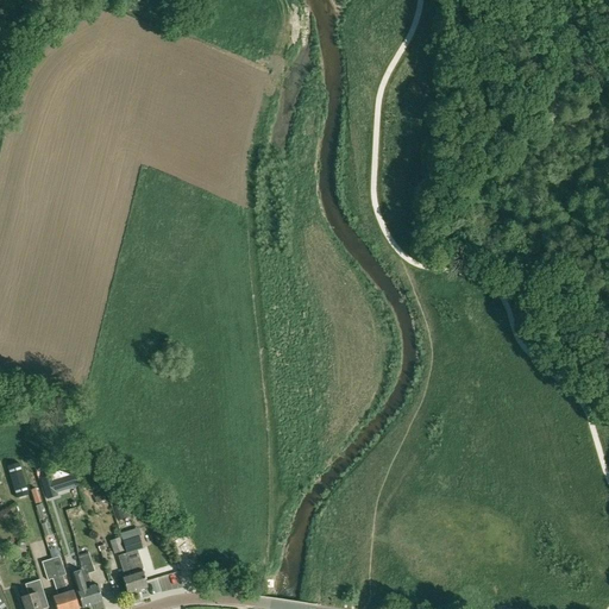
[(0,476),(7,504),(14,502),(4,460),(0,460),(0,476)]
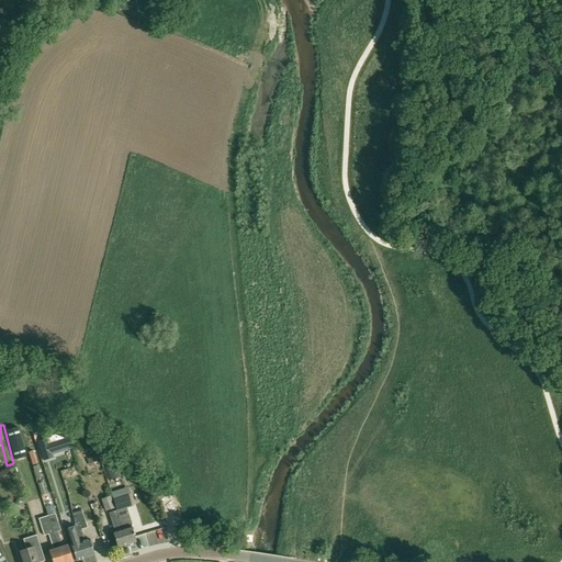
[(15,426),(6,429),(14,459),(25,456),(15,426)]
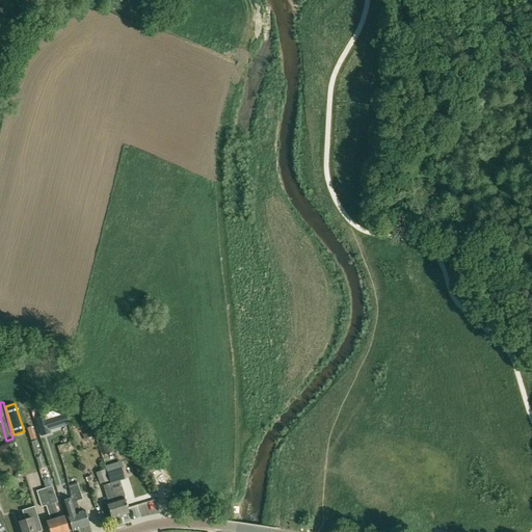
[(51,410),(34,416),(41,434),(50,431),(49,428),(56,426),(51,410)]
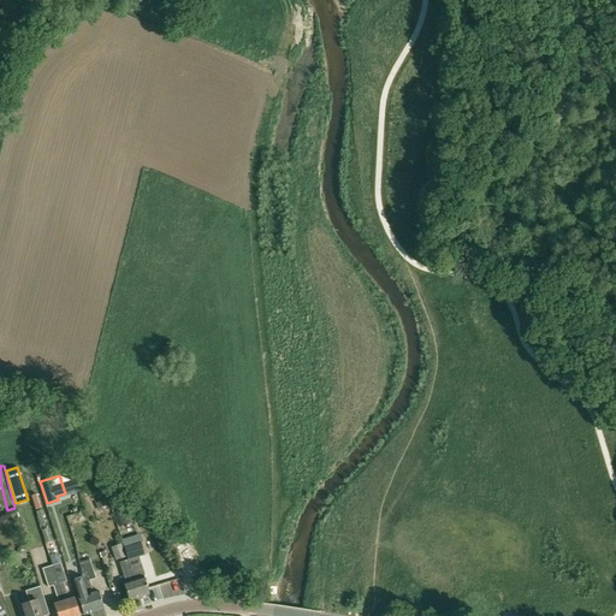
[(125,510),(116,514),(119,527),(130,523),(125,510)]
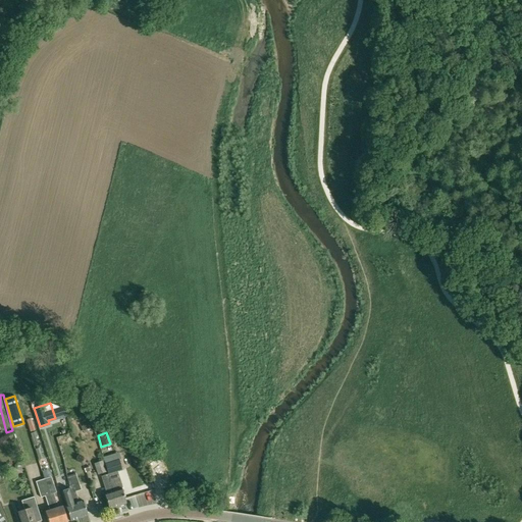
[(69,433),(56,437),(59,446),(72,441),(69,433)]
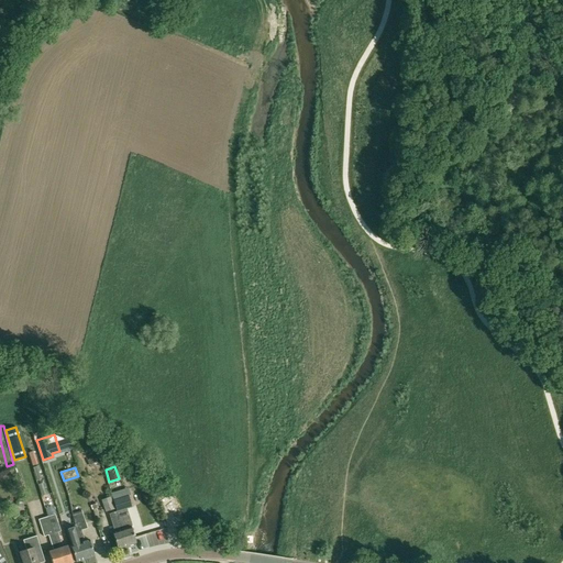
[(132,507),(129,496),(132,496),(130,488),(111,494),(117,510),(118,518),(128,549),(130,548),(130,545),(136,543),(131,526),(128,527),(122,510),(132,507)]
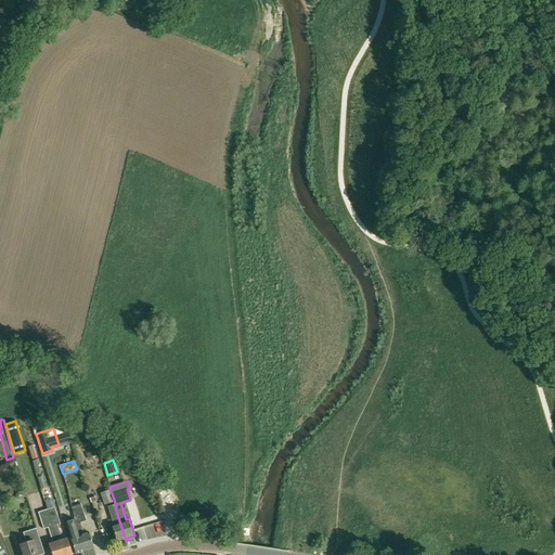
[(100,493),(104,505),(113,502),(108,490),(100,493)]
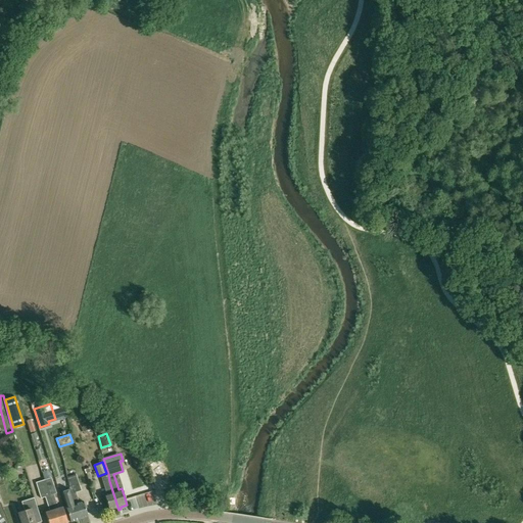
[(107,475),(101,478),(105,492),(107,491),(108,493),(104,494),(109,510),(115,508),(115,511),(119,510),(109,481),(108,474),(107,475)]
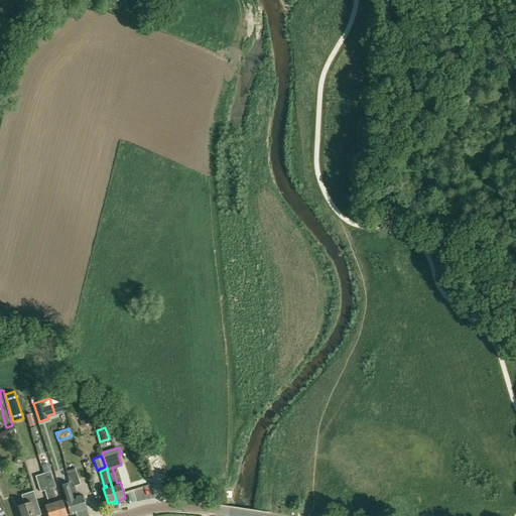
[(78,479),(75,469),(66,472),(69,482),(73,481),(78,479)]
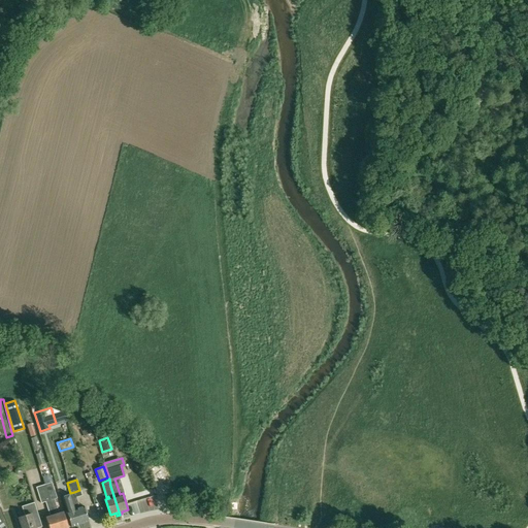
[(44,485),(51,502),(58,527),(68,527),(63,513),(59,515),(54,499),(57,498),(52,483),(44,485)]
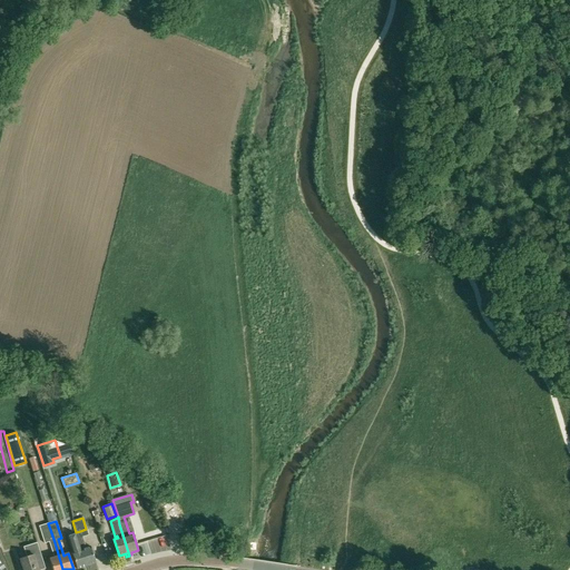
[(49,559),(52,569),(62,569),(55,542),(48,523),(39,527),(45,543),(49,542),(53,558),(49,559)]
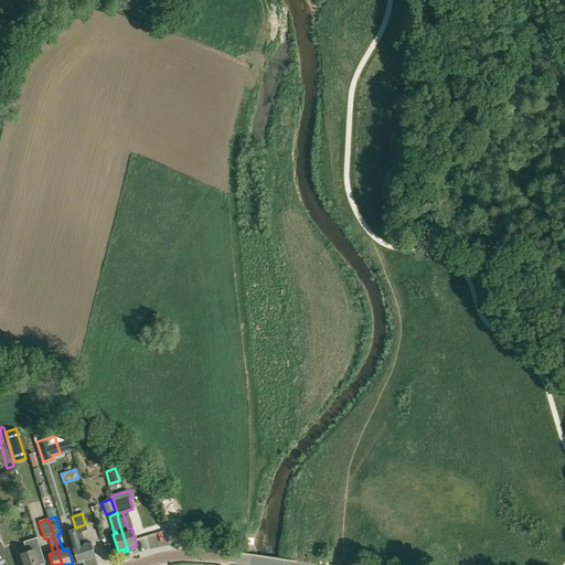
[(86,562),(76,534),(75,529),(66,532),(76,564),(86,562)]
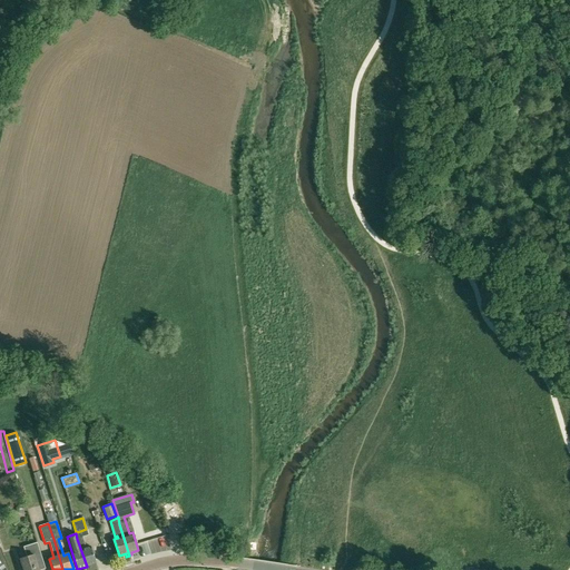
[(173,548),(168,534),(138,543),(143,557),(173,548)]
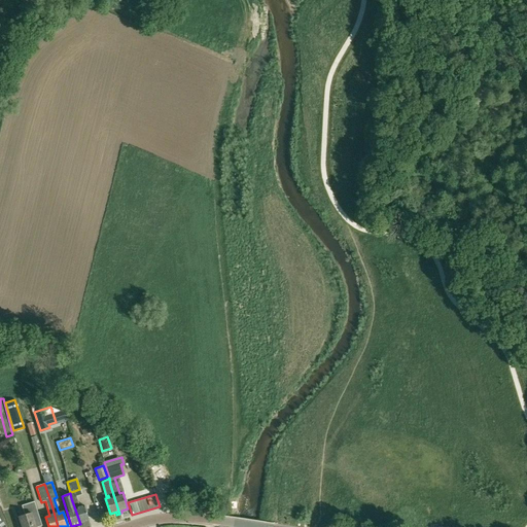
[(76,496),(71,498),(80,524),(89,521),(83,505),(79,506),(76,497),(76,496)]
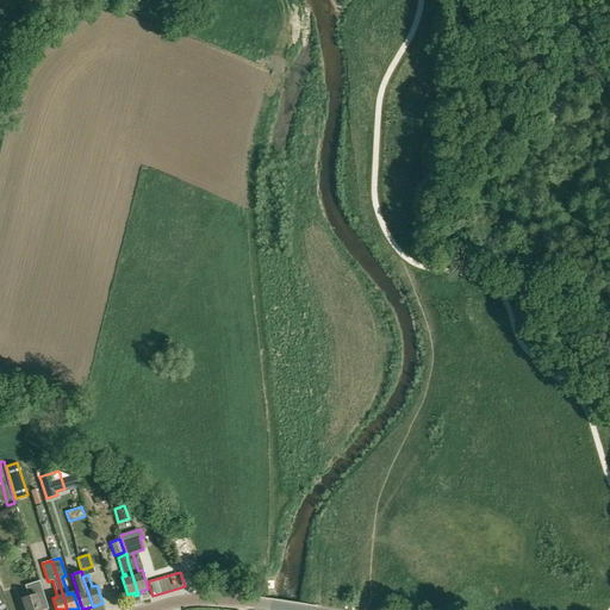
[(44,598),(39,582),(25,586),(29,597),(22,599),(24,609),(39,609),(37,599),(44,598)]
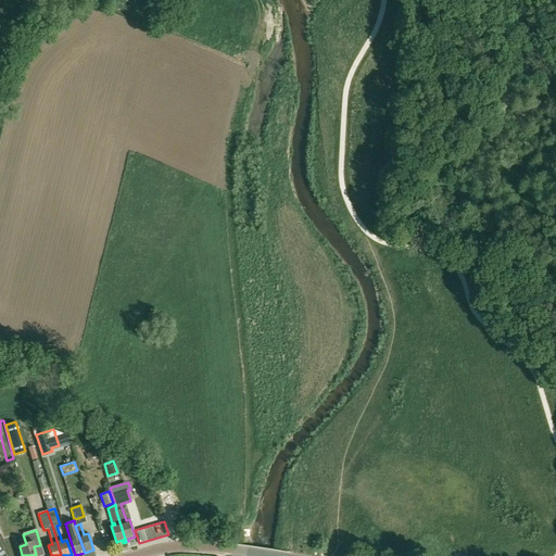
All buildings are outlined.
